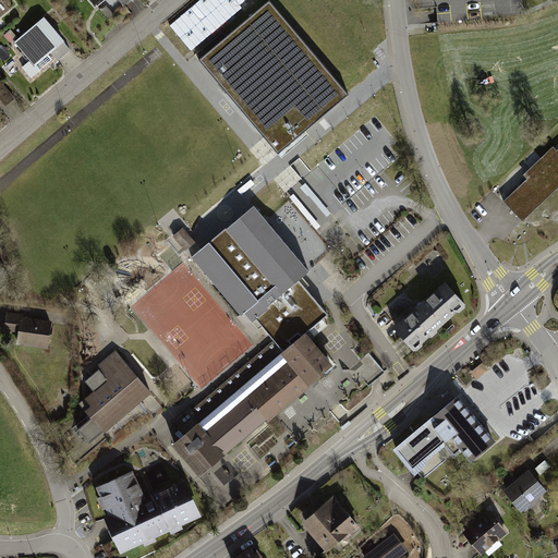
[(235,0),(198,0),(169,24),(192,52),(244,10),(235,0)]
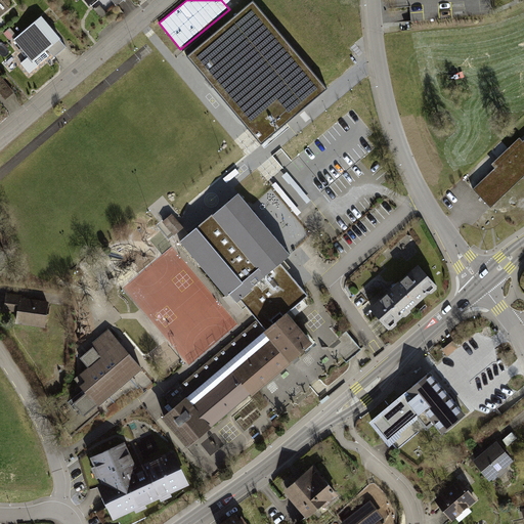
[(252,1),(185,57),(237,119),(261,145),(329,90),(252,1)]
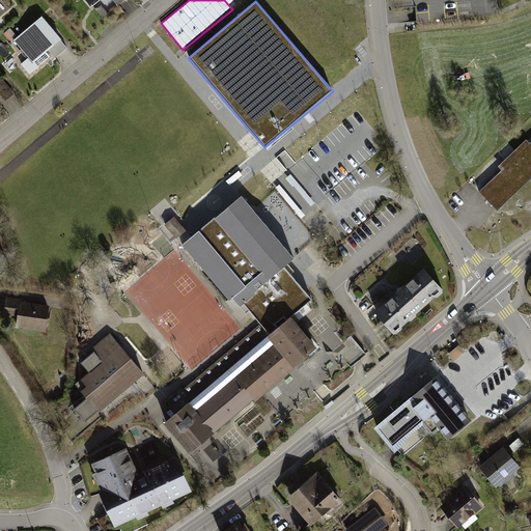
[(96,8),(95,9),(103,19),(110,14),(109,11),(108,12),(102,5),(98,9),(96,8)]
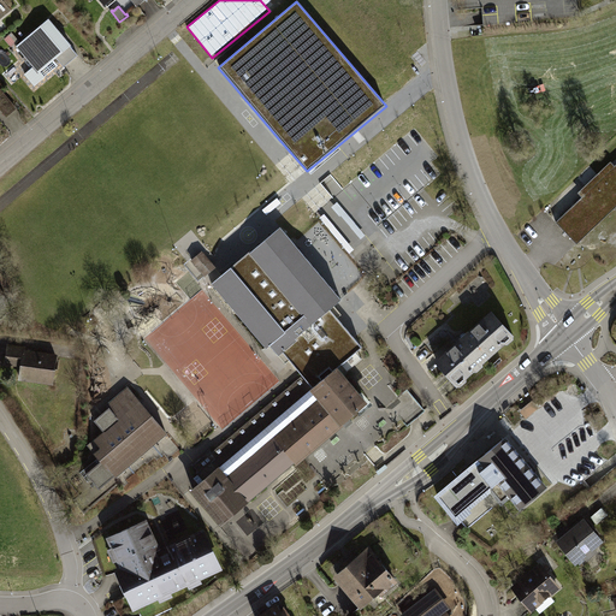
[(49,18),(16,47),(37,73),(57,58),(70,47),(72,46),(58,29),(49,18)]
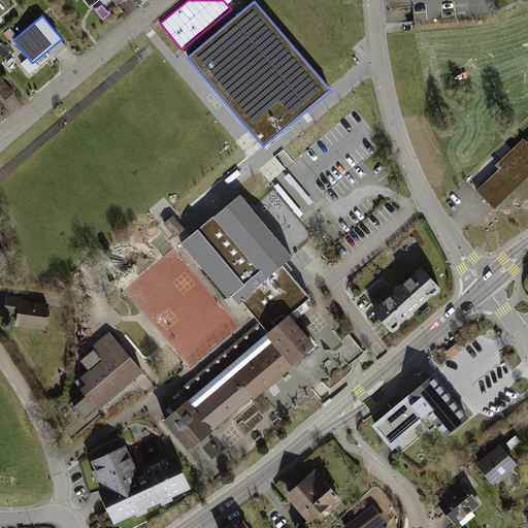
[(67,48),(60,40),(48,50),(55,58),(67,48)]
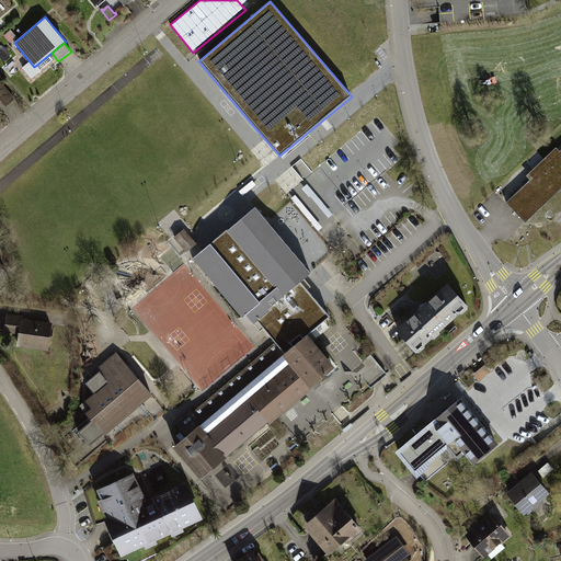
[(0,80),(0,89),(1,91),(0,91),(0,99),(7,107),(15,100),(0,80)]
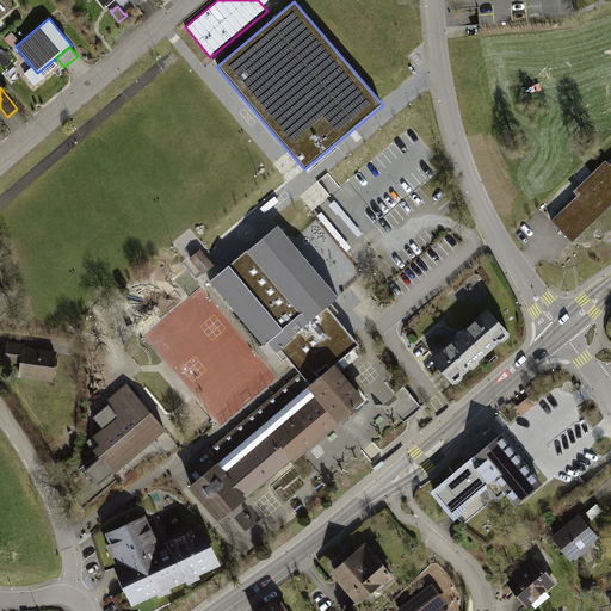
[(610,165),(554,220),(575,242),(610,208),(610,165)]
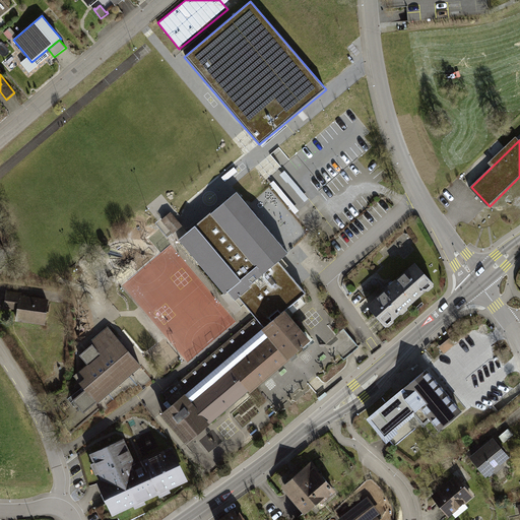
[(267,327),(163,412),(189,444),(308,344),(280,312),(303,294),(289,277),(276,261),(287,252),(237,192),(179,241),(223,295),(228,291),(241,307),(246,302),(267,327)]
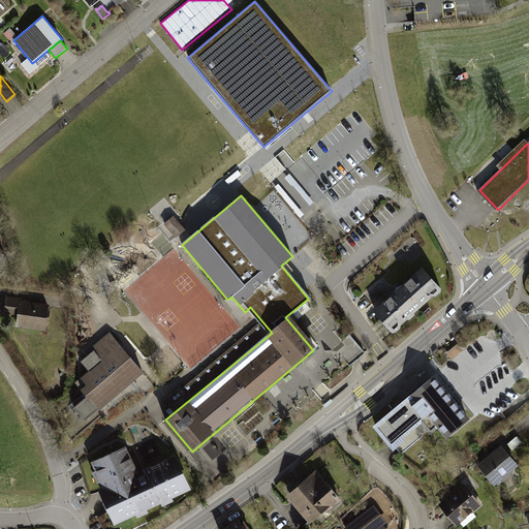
[(185,229),(174,216),(159,228),(170,242),(185,229)]
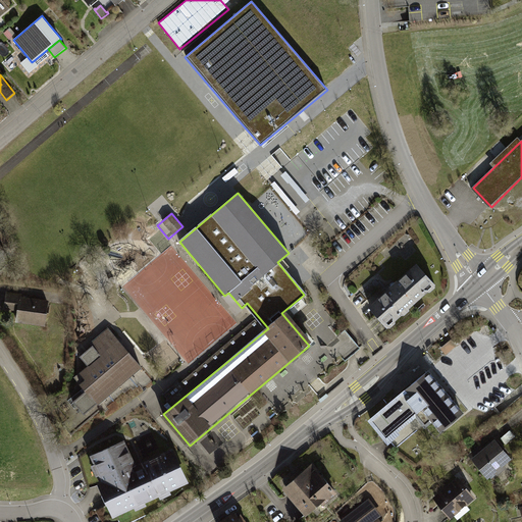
[(395,285),(369,308),(388,329),(392,329),(397,325),(397,322),(403,317),(406,317),(411,312),(411,309),(429,294),(432,294),(437,289),(437,286),(417,264),(395,285)]
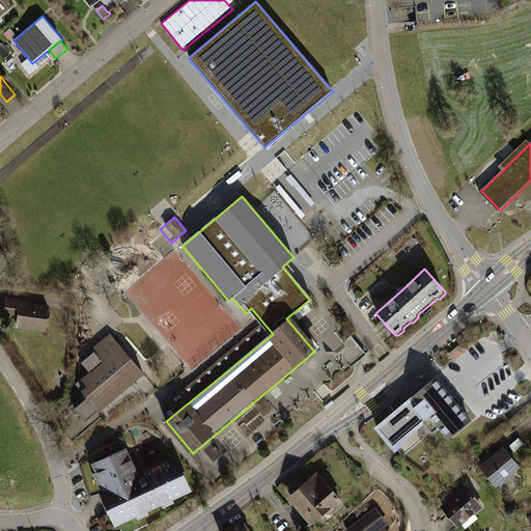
[(51,306),(6,299),(3,315),(20,318),(18,330),(46,335),(51,306)]
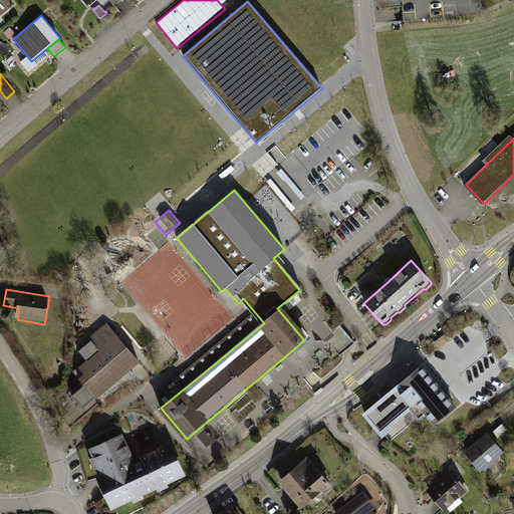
[(87,361),(74,373),(83,384),(70,397),(81,411),(140,361),(107,324),(88,341),(89,343),(79,351),(87,361)]
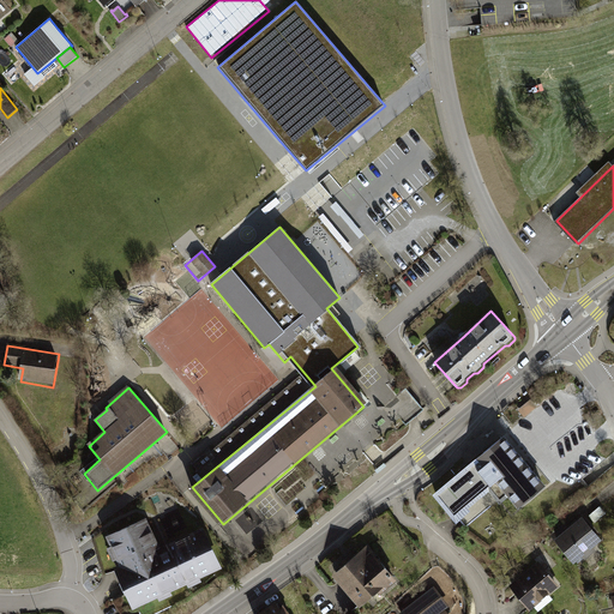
[(410,387),(389,405),(405,427),(428,409),(410,387)]
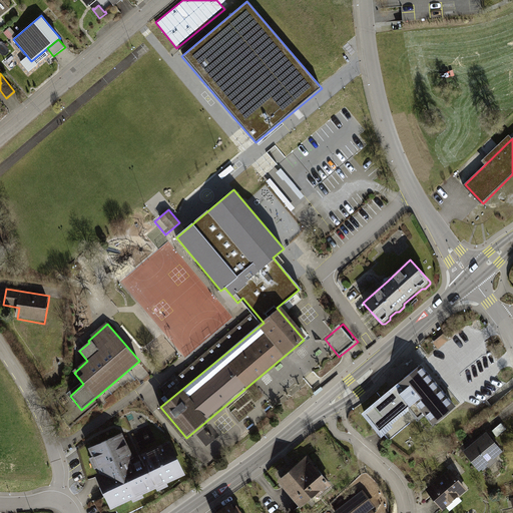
[(422,366),(363,415),(383,438),(386,436),(389,441),(416,419),(419,423),(426,417),(434,426),(457,408),(422,366)]
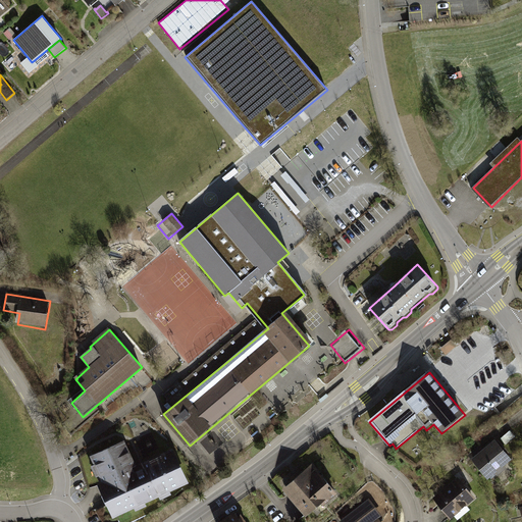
[(131,434),(91,452),(102,477),(97,479),(112,515),(193,479),(176,444),(142,459),(131,434)]
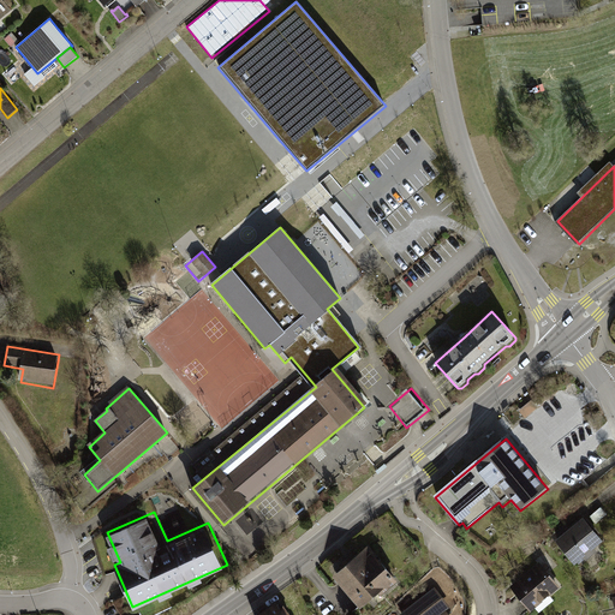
[(565,525),(551,536),(573,562),(601,539),(583,517),(568,529),(565,525)]
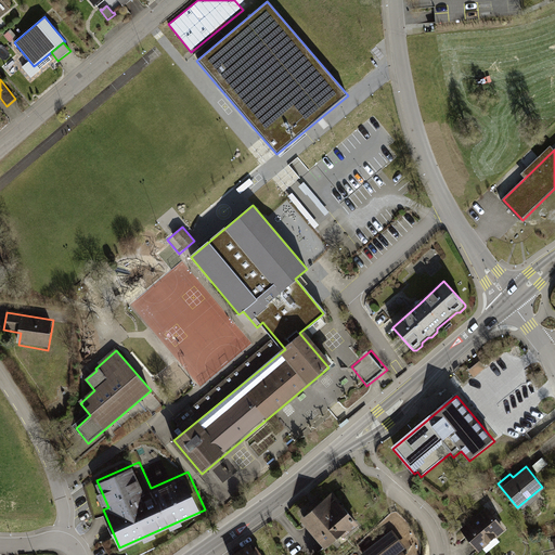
[(359,521),(331,491),(314,505),(300,517),(325,545),(340,532),(344,534),(359,521)]
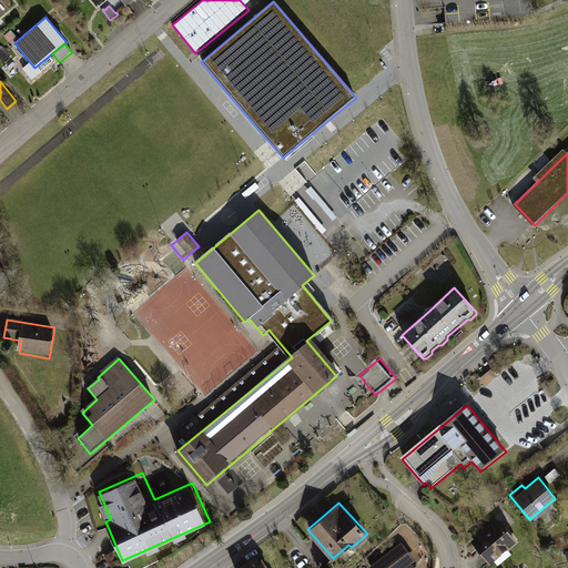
[(499,519),(474,540),(492,561),(517,540),(499,519)]
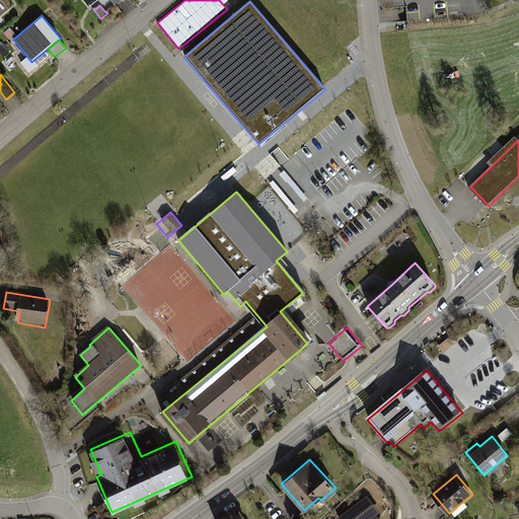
[(366,495),(339,516),(341,518),(368,518),(376,514),(379,511),(366,495)]
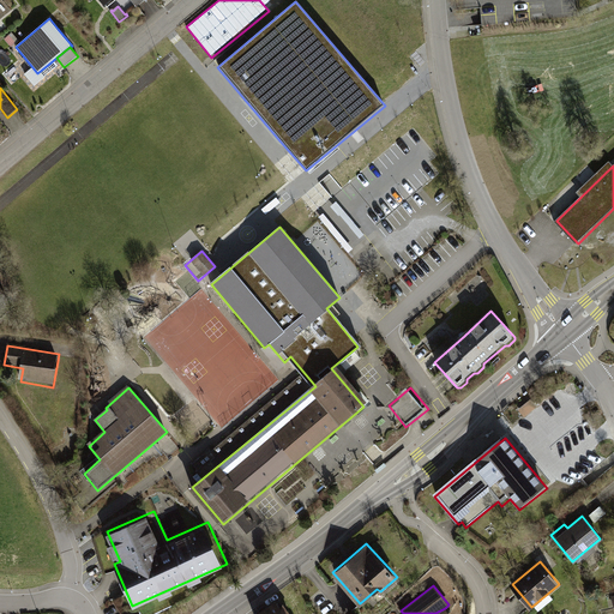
[(275,600),(254,613),(290,613),(282,602),(280,605),(278,603),(275,600)]
